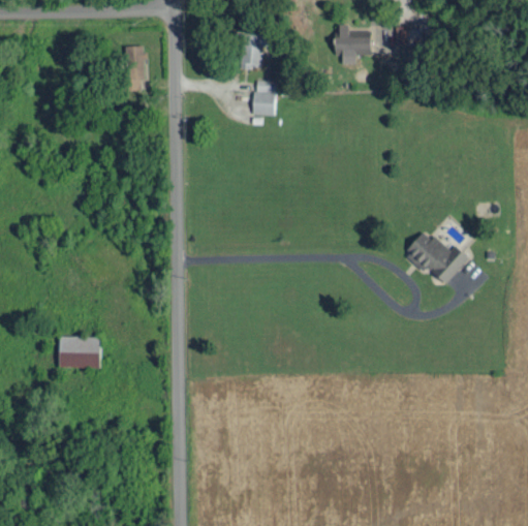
[(336,55),(341,55),(341,64),(354,64),(354,55),(371,54),(370,31),(348,32),(347,25),(335,25),(336,55)]
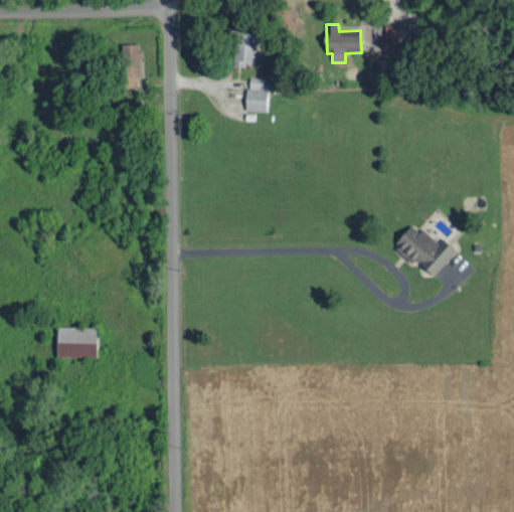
[(408,27),(385,27),(385,44),(408,45),(408,27)]
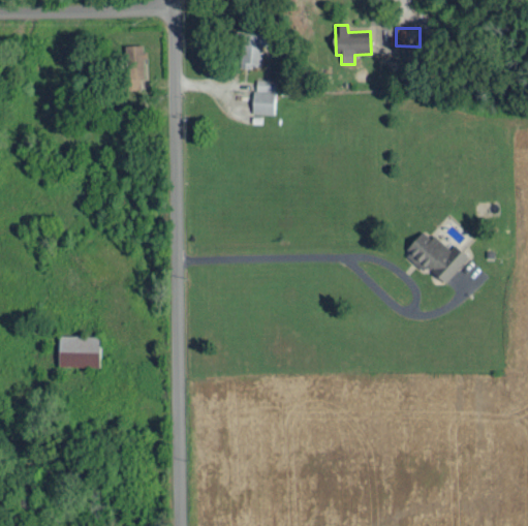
[(264,36),(243,35),(241,64),(261,65),(264,36)]
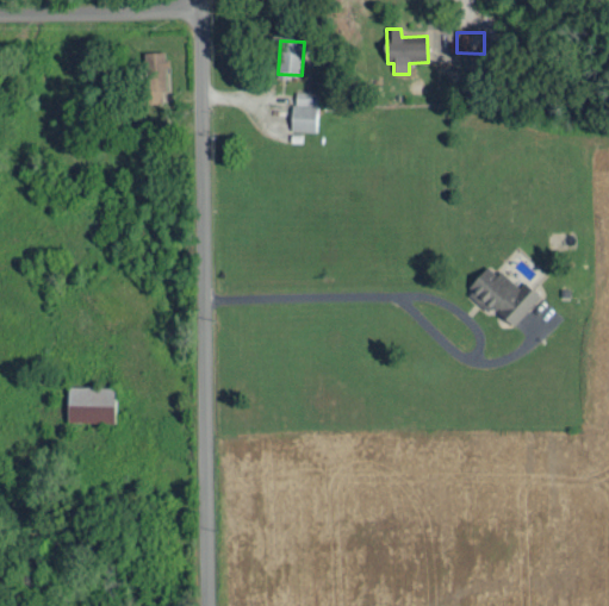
[(145,54),(147,105),(166,104),(163,54),(145,54)]
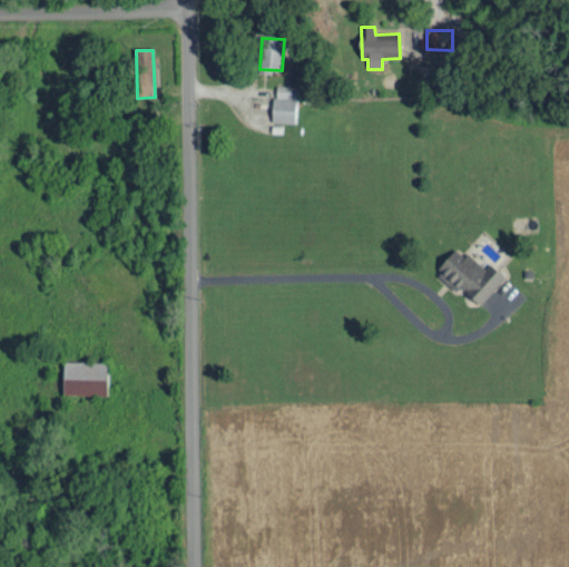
[(272,124),(294,124),(295,87),(273,87),(272,124)]
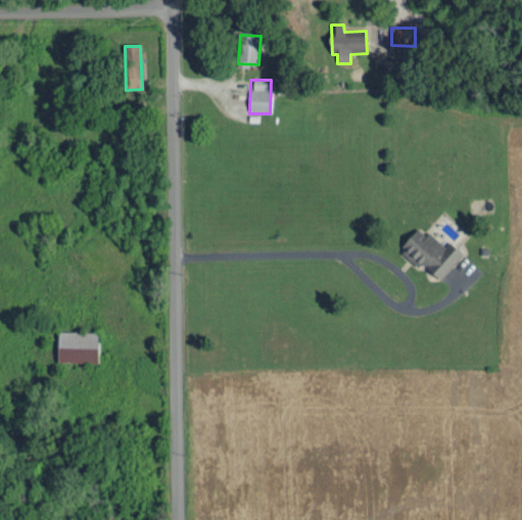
[(400,248),(438,281),(463,253),(448,241),(443,248),(420,227),(400,248)]
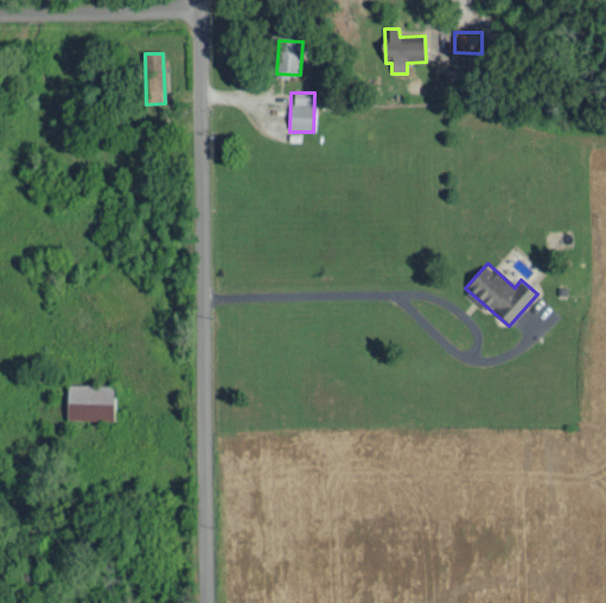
[(67,419),(114,421),(115,386),(68,385),(67,419)]
